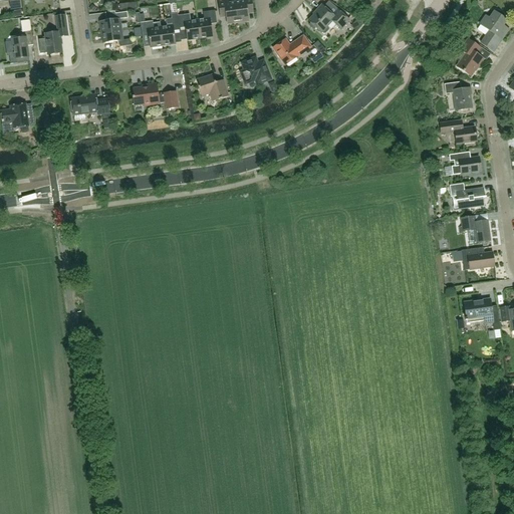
[(0,0),(0,3),(10,2),(11,10),(20,9),(18,0),(0,0)]
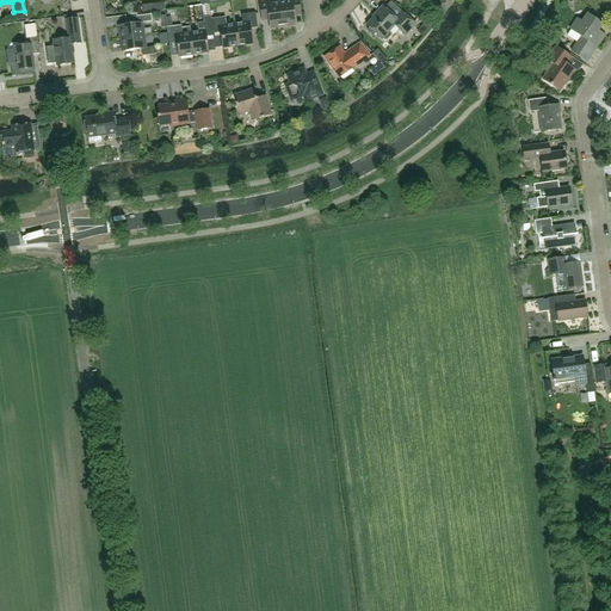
[(270,30),(283,28),(279,2),(272,4),(271,0),(265,0),(259,1),(261,22),(269,20),(270,30)]
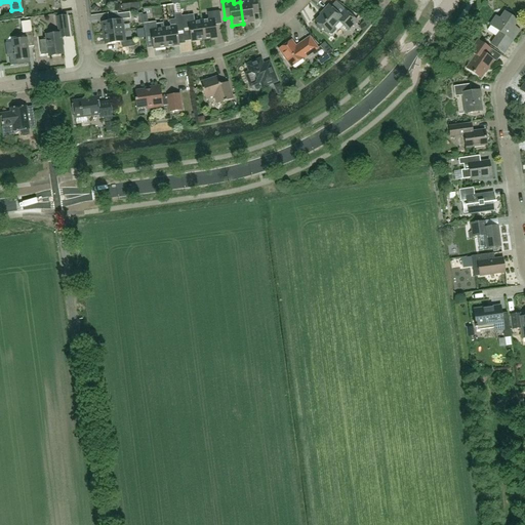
[(246,0),(247,1),(240,2),(243,24),(254,23),(253,14),(259,13),(256,0),(246,0)]
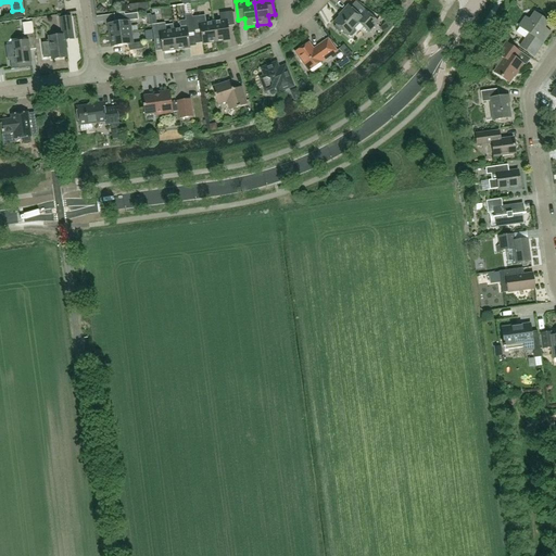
[(355,30),(354,29),(359,24),(369,33),(378,23),(365,11),(359,16),(349,5),(342,13),(333,23),(348,36),(349,35),(350,37),(352,37),(355,33),(355,30)]
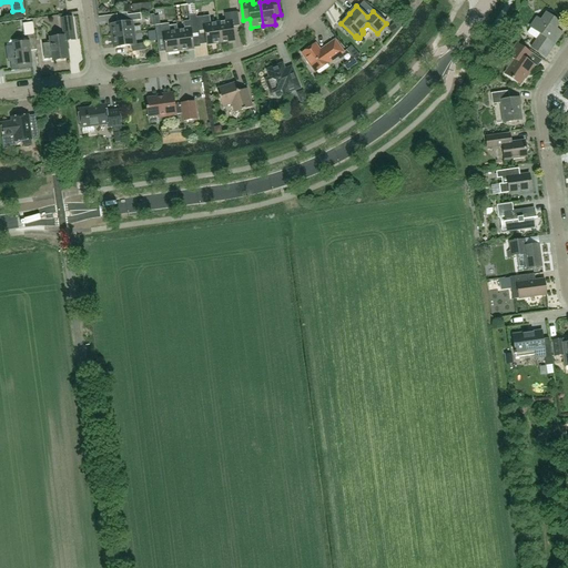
[(540,34),(536,40),(531,48),(546,58),(555,44),(548,40),(560,23),(546,12),(540,20),(537,18),(530,28),(540,34)]
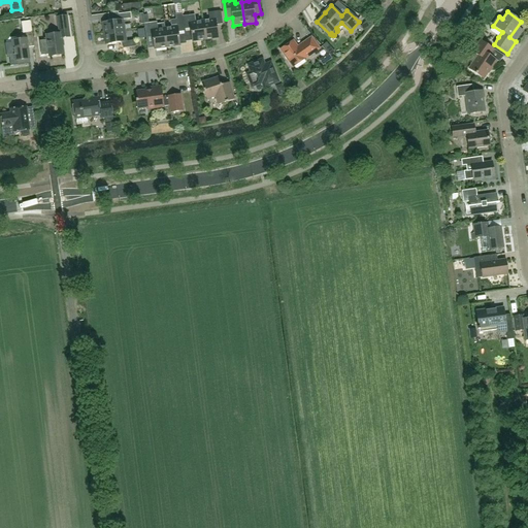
[(203,23),(205,40),(218,39),(217,26),(223,25),(221,12),(209,13),(210,22),(203,23)]
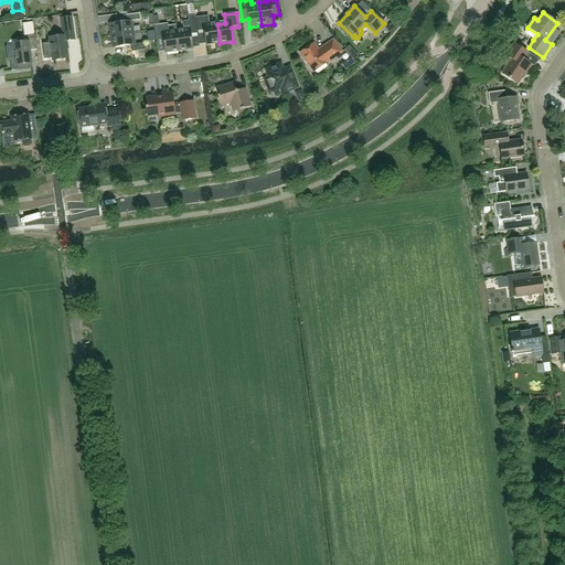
[(112,36),(134,34),(131,22),(141,21),(140,14),(127,16),(127,22),(110,24),(112,36)]
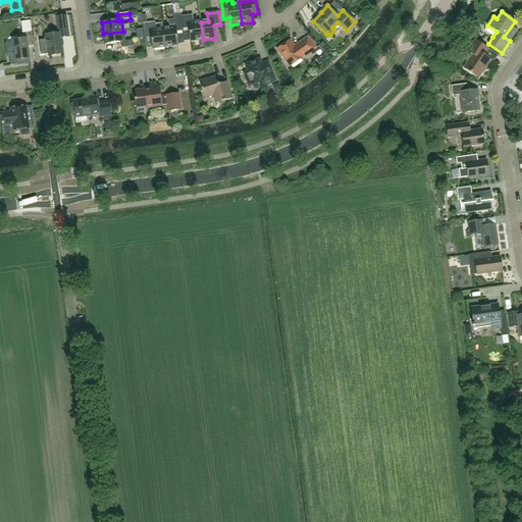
[(163,30),(165,47),(178,46),(176,33),(183,32),(183,30),(180,17),(180,14),(173,15),(174,20),(169,21),(170,29),(163,30)]
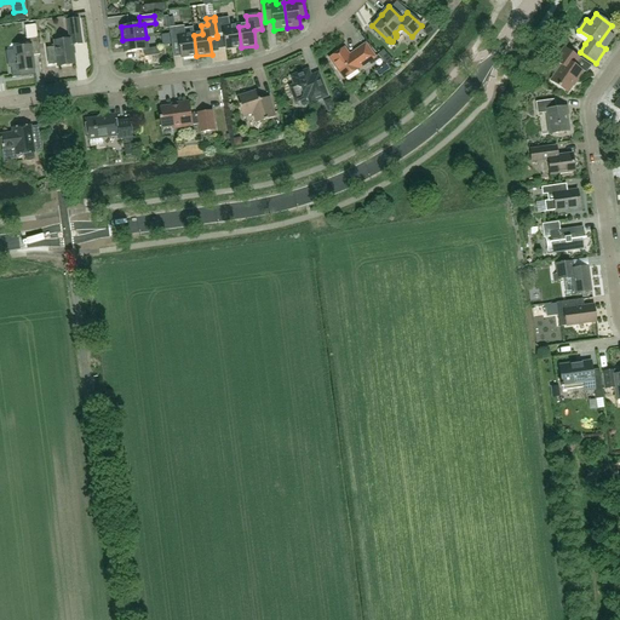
[(75,65),(73,45),(82,44),(79,18),(67,19),(69,40),(53,42),(55,49),(46,50),(49,67),(57,65),(57,68),(75,65)]
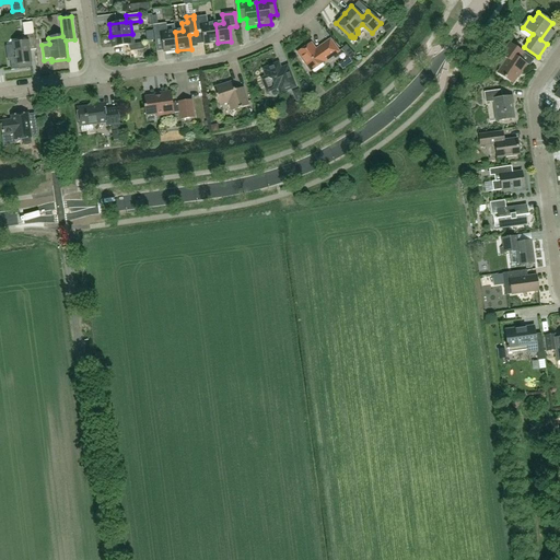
[(194,19),(196,32),(202,31),(205,45),(218,43),(216,24),(208,25),(206,16),(194,19)]
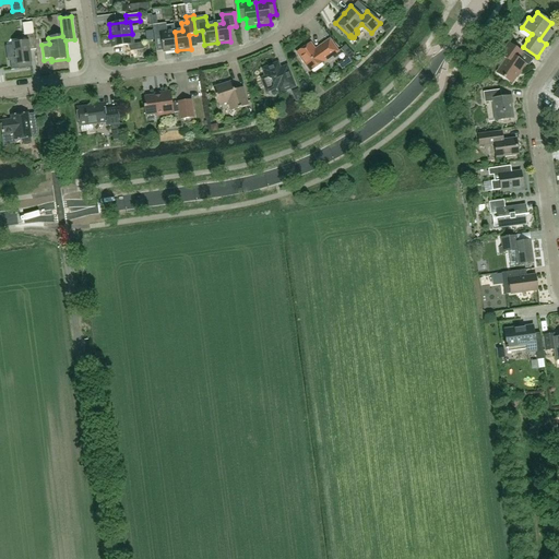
[(166,25),(157,26),(153,26),(155,39),(162,38),(163,52),(177,50),(175,32),(174,26),(166,27),(166,25)]
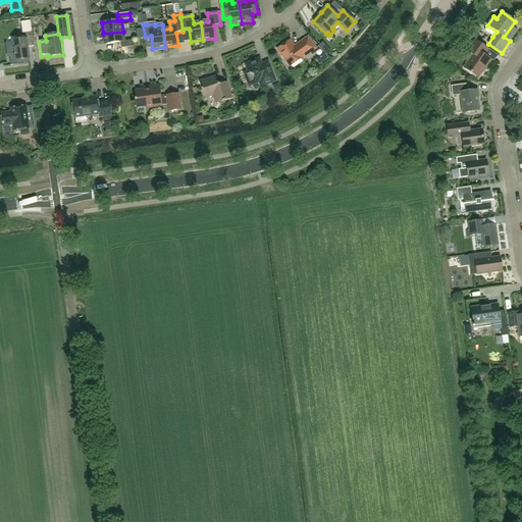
[(32,32),(25,33),(27,39),(12,41),(15,60),(22,59),(23,64),(30,63),(29,58),(30,58),(28,47),(34,46),(32,32)]
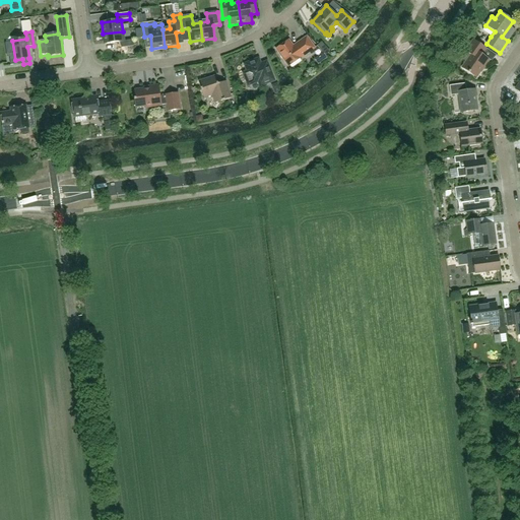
[(124,42),(123,31),(103,34),(105,44),(120,42),(121,49),(133,47),(132,41),(124,42)]
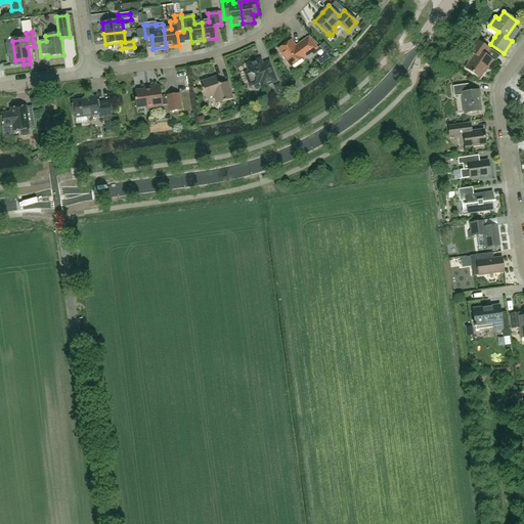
[(291,41),(278,49),(291,68),(317,49),(309,37),(296,47),(291,41)]
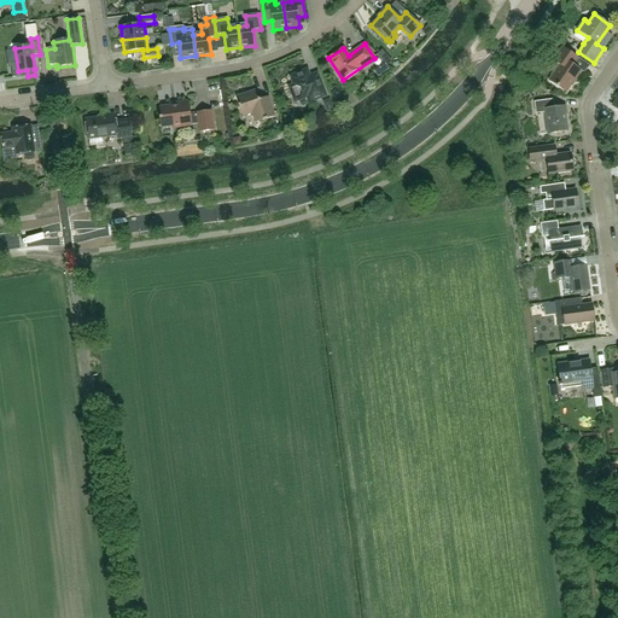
[(549,81),(566,92),(573,81),(575,82),(582,71),(573,65),(578,58),(563,47),(553,60),(560,65),(549,81)]
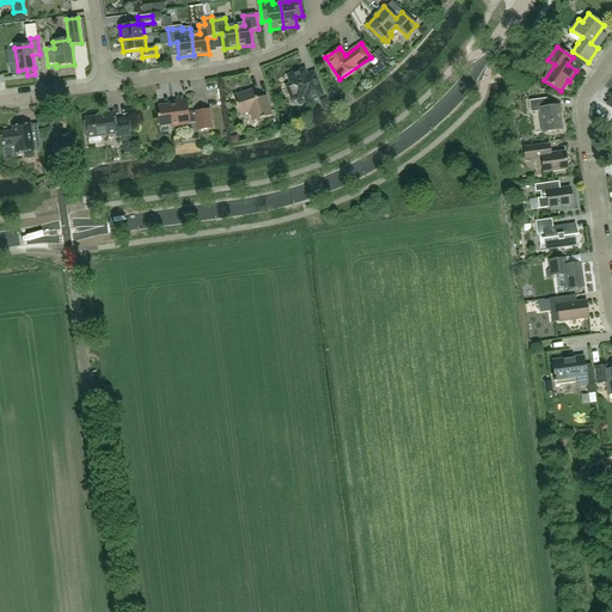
[(378,74),(387,68),(384,62),(374,68),(378,74)]
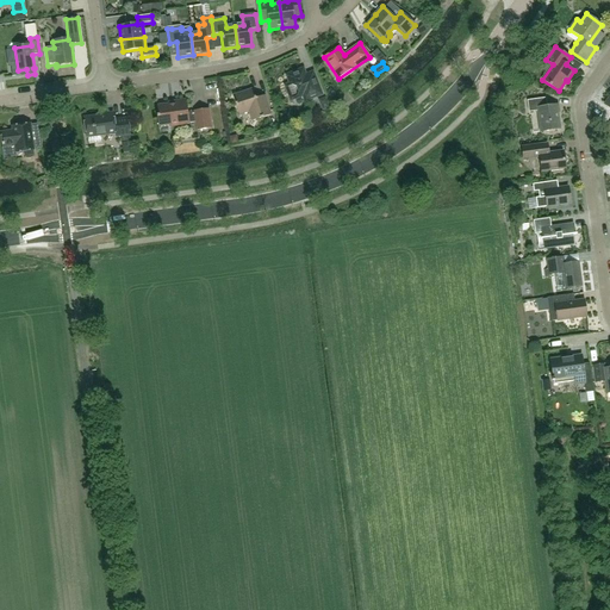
[(285,86),(290,99),(291,100),(303,97),(305,101),(322,95),(313,73),(306,75),(304,69),(286,75),(290,85),(285,86)]
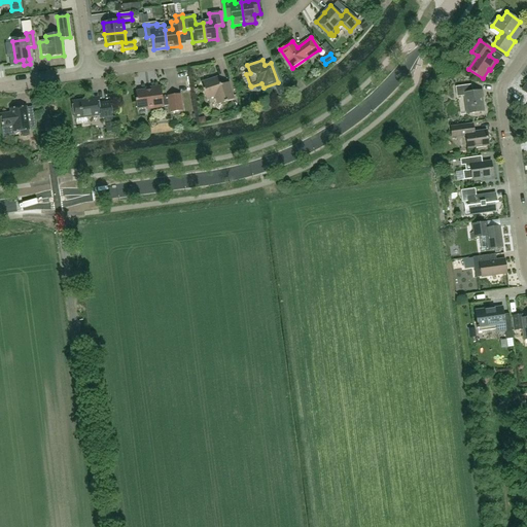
[(218,77),(201,82),(207,100),(215,97),(217,105),(235,100),(229,82),(222,84),(220,83),(218,77)]
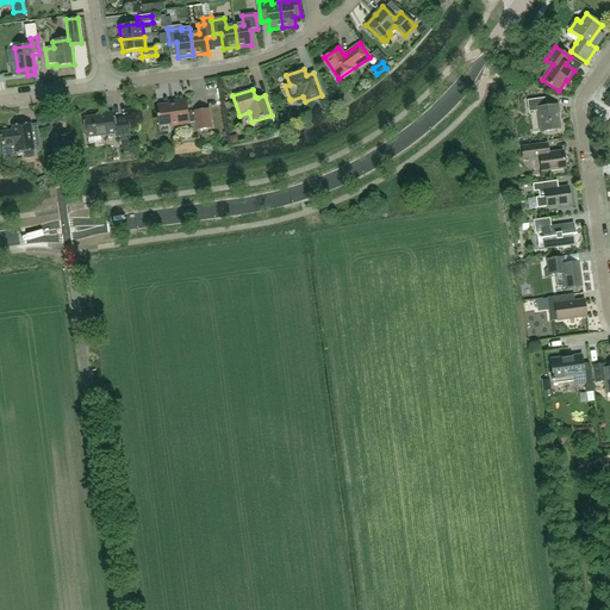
[(328,93),(332,100),(337,97),(332,89),(328,93)]
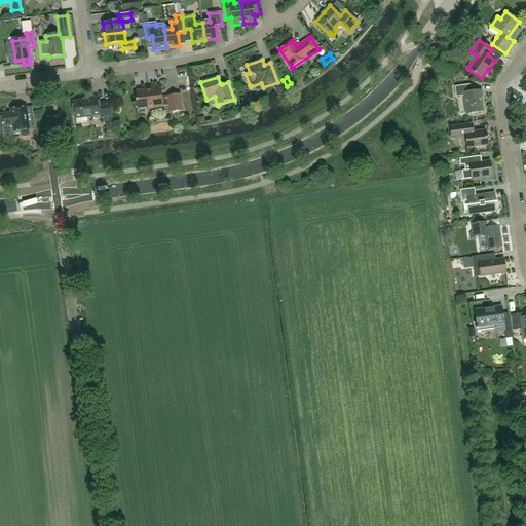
[(471,85),(455,87),(456,97),(464,96),(466,114),(483,112),(480,90),(472,91),(471,85)]
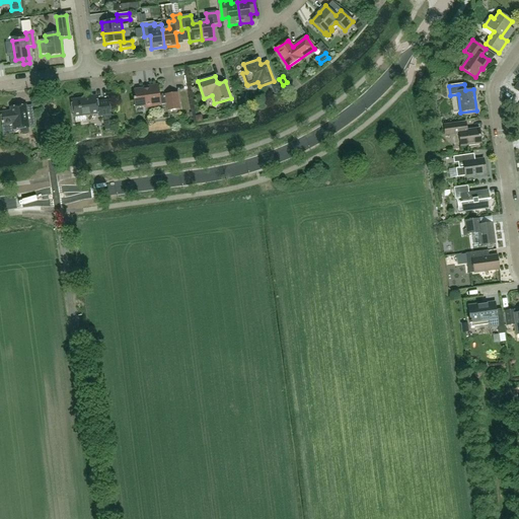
[(134,90),(135,97),(135,98),(134,98),(135,107),(145,106),(145,108),(161,105),(167,104),(168,112),(179,109),(177,92),(165,94),(165,95),(160,96),(158,85),(148,87),(149,88),(134,90)]
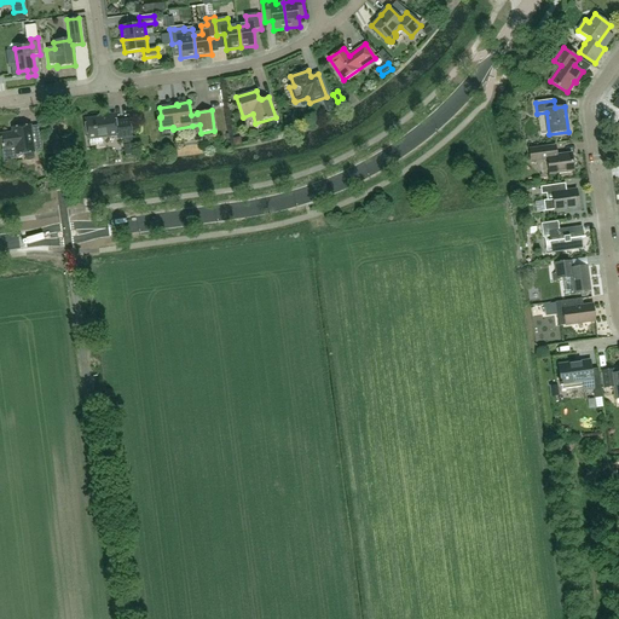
[(117,139),(122,139),(123,145),(132,144),(129,120),(115,122),(115,114),(106,115),(106,116),(85,119),(87,140),(88,140),(90,146),(103,145),(102,138),(117,137),(117,139)]
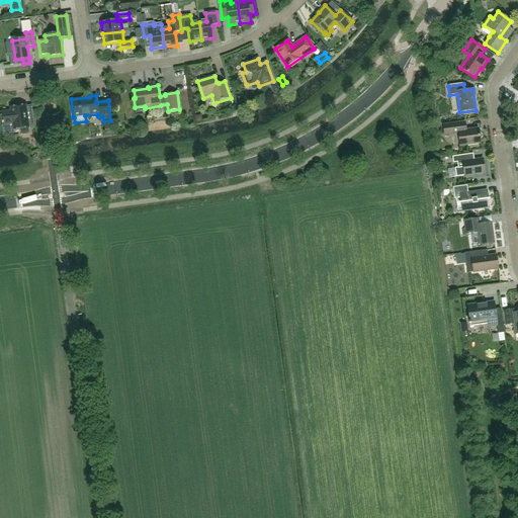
[(13,130),(21,128),(21,135),(27,134),(28,132),(28,127),(29,127),(26,105),(10,107),(10,111),(1,112),(2,125),(12,124),(13,130)]
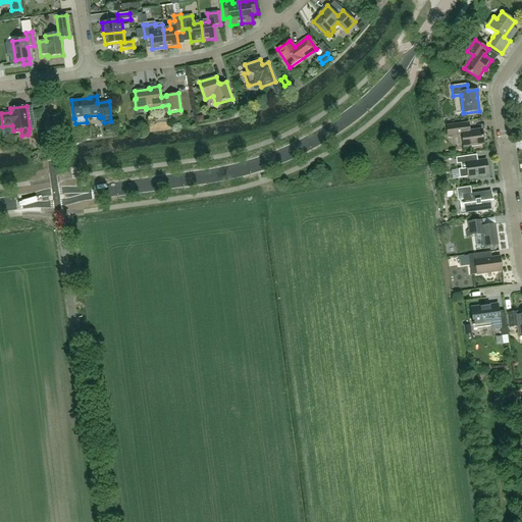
[(469,123),(455,125),(447,126),(449,136),(462,135),(464,147),(484,144),(482,129),(470,132),(469,123)]
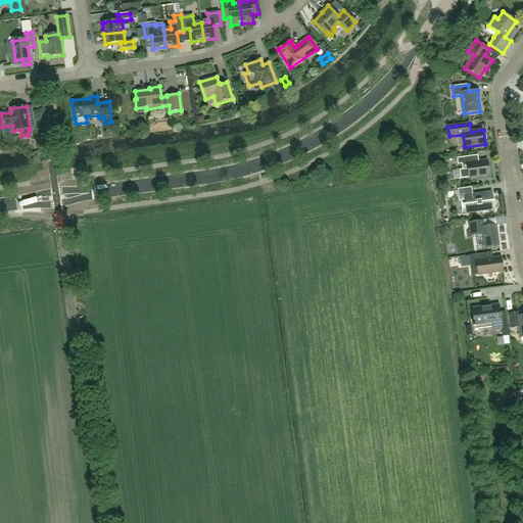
[(461,179),(469,178),(489,175),(487,160),(475,161),(474,155),(457,158),(458,164),(462,163),(463,170),(460,170),(461,179)]
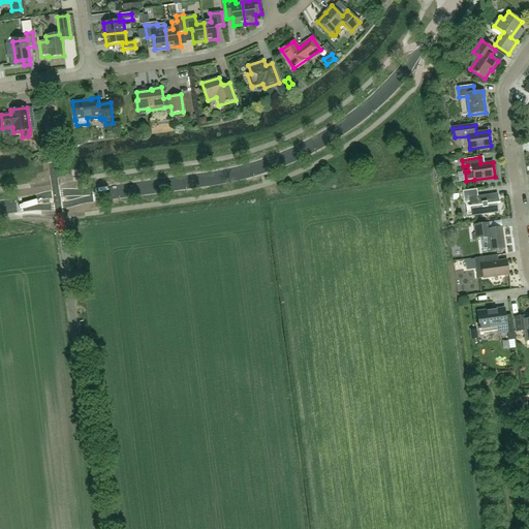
[(477,189),(463,191),(464,203),(470,203),(472,215),(472,216),(498,213),(497,204),(499,204),(497,194),(478,196),(477,189)]
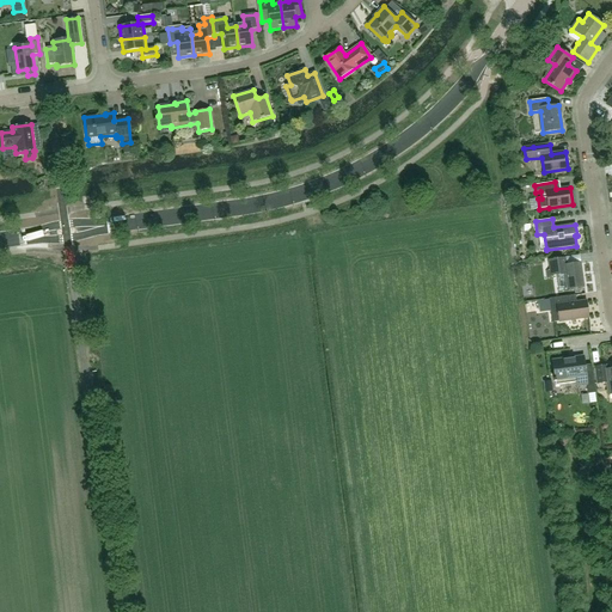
[(564,257),(548,259),(550,270),(550,276),(557,275),(558,289),(567,288),(567,289),(585,287),(581,263),(567,265),(565,265),(564,257)]
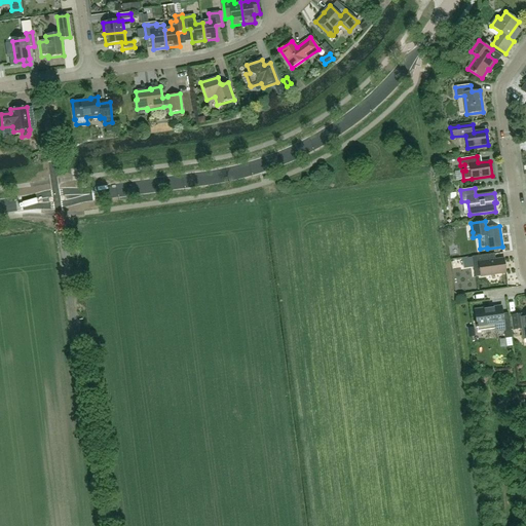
[(472,257),(473,258),(461,259),(463,269),(474,268),(475,277),(505,273),(503,259),(491,261),(490,255),(472,257)]
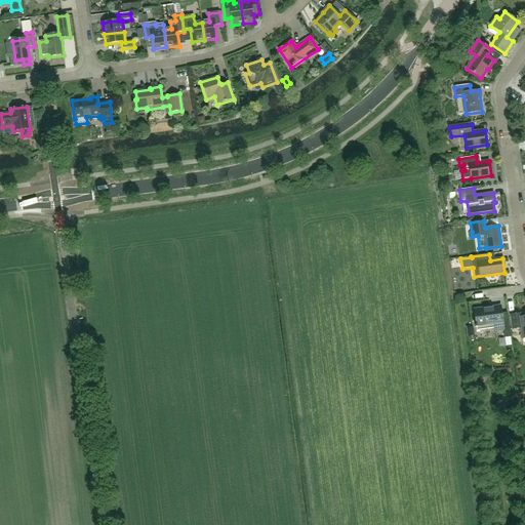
[(508,319),(502,319),(500,307),(474,310),(476,325),(475,325),(475,328),(477,327),(477,330),(495,328),(495,331),(502,330),(503,339),(510,338),(508,319)]
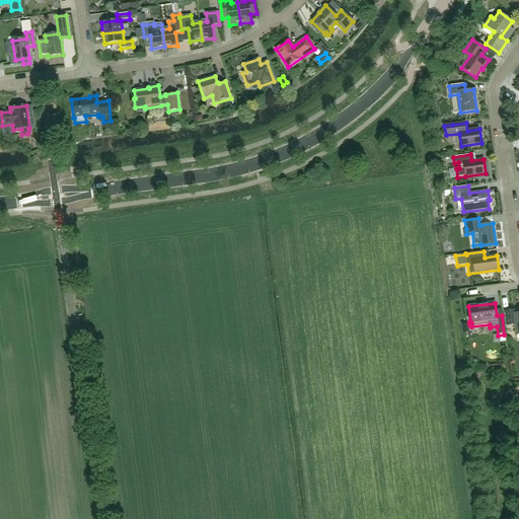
[(518,312),(515,313),(514,310),(504,311),(504,312),(506,312),(507,324),(506,325),(514,324),(516,335),(518,334),(518,312)]
